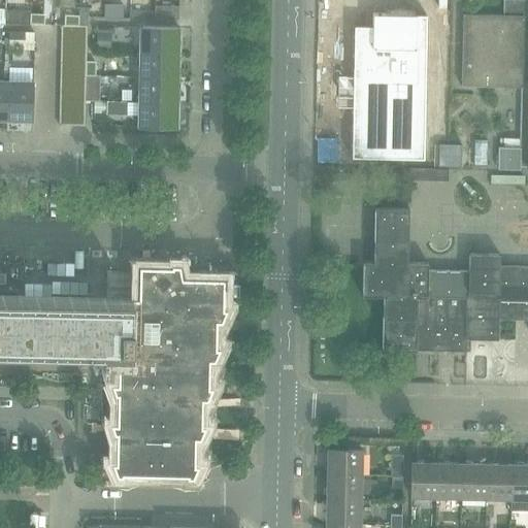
[(521,15),(502,14),(462,13),(461,86),(521,87),(519,147),(498,146),(497,169),(520,169),(520,167),(527,167),(527,170),(527,169),(527,2),(522,2),(521,15)]
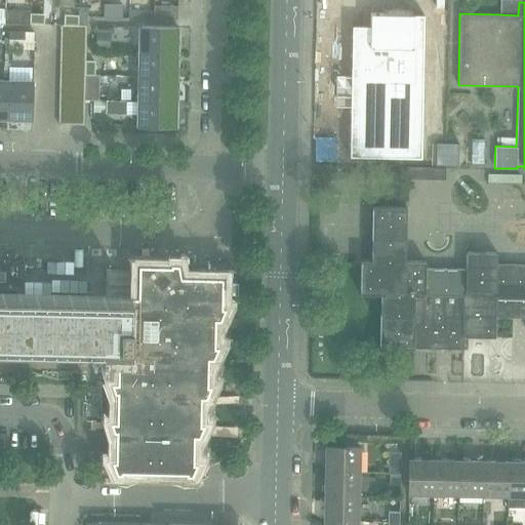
[(153,18),(177,19),(177,6),(153,5),(153,18)]
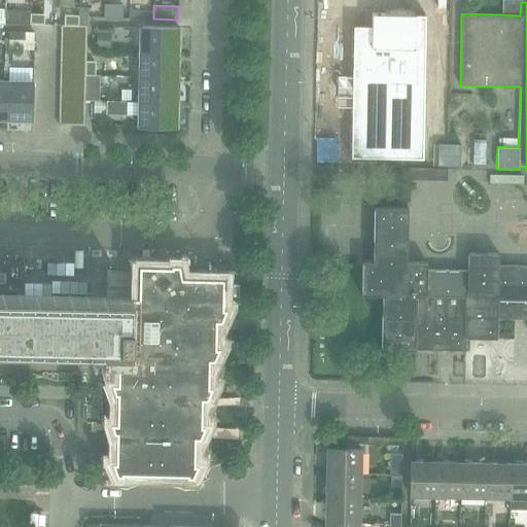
[(79,7),(79,12),(79,25),(86,25),(86,18),(89,18),(89,7),(79,7)]
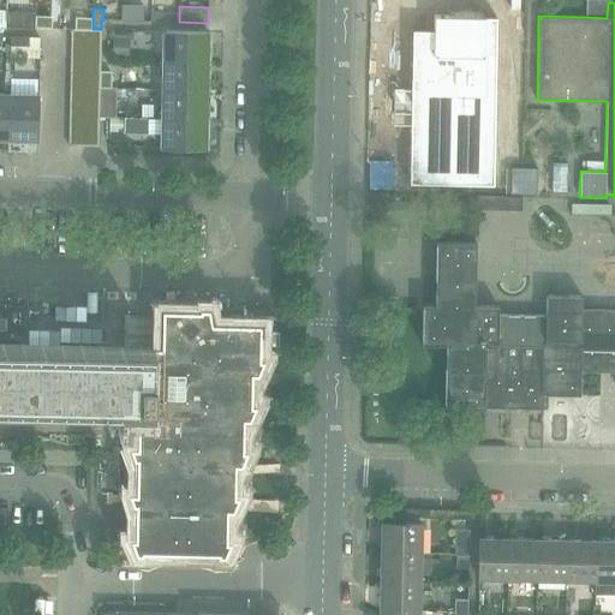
[(6,27),(35,28),(36,11),(6,10),(6,27)]
